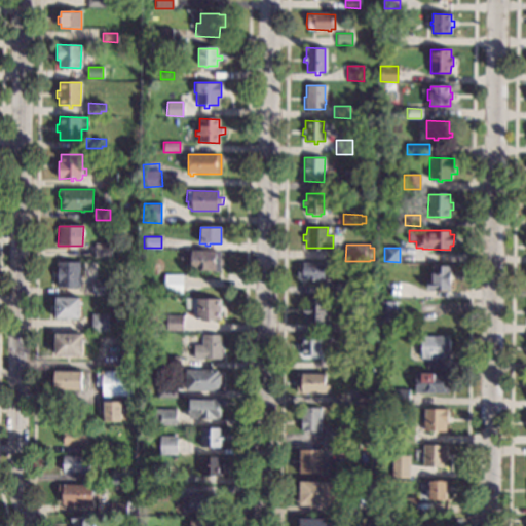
[(220,271),(186,269),(186,259),(180,259),(180,251),(214,251),(214,250),(220,250),(220,271)]
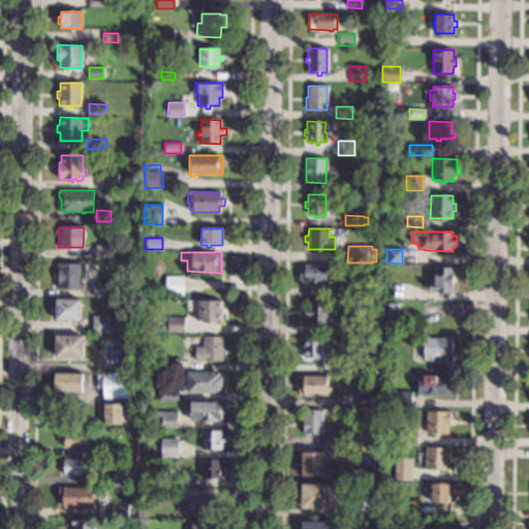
[(81,288),(57,288),(57,263),(81,263),(81,288)]
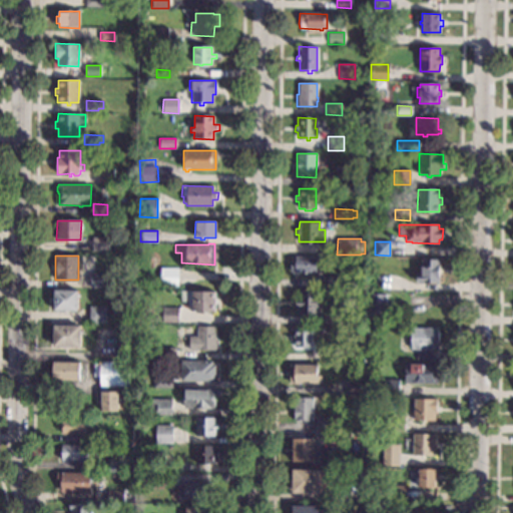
[(322,272),(290,272),(290,263),(295,263),(295,257),(322,257),(322,272)]
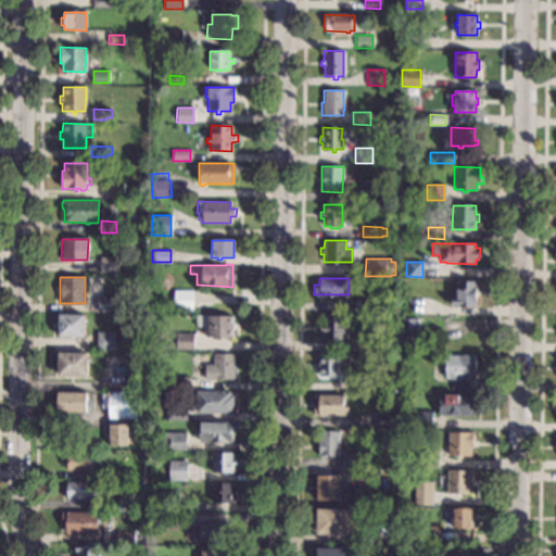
[(476,306),(452,306),(452,295),(456,295),(456,281),(476,281),(476,306)]
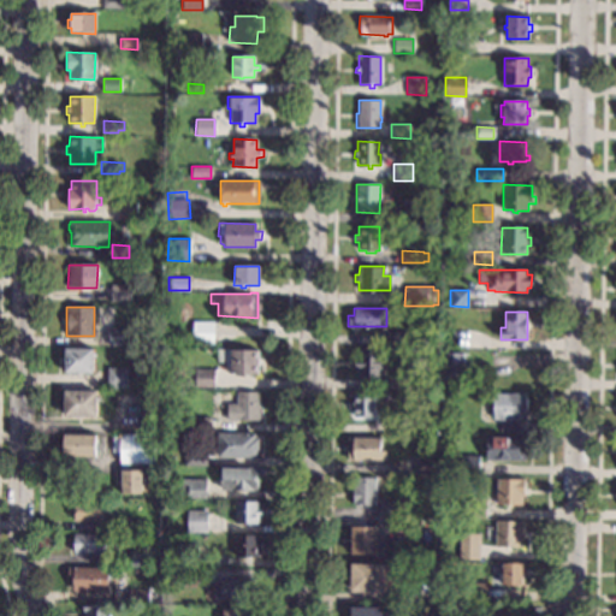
[(213,343),(191,343),(191,321),(213,323),(213,343)]
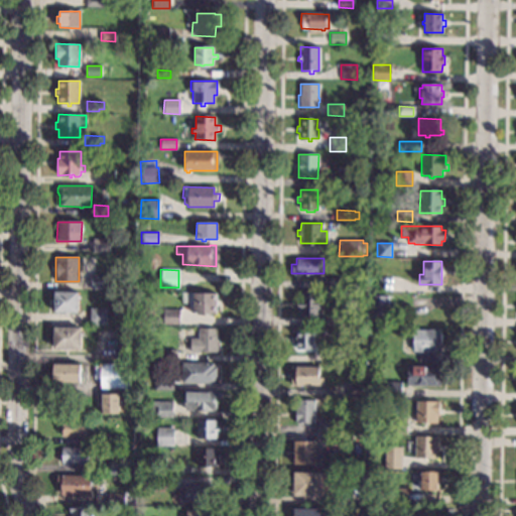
[(388,276),(388,291),(373,291),(373,275),(388,276)]
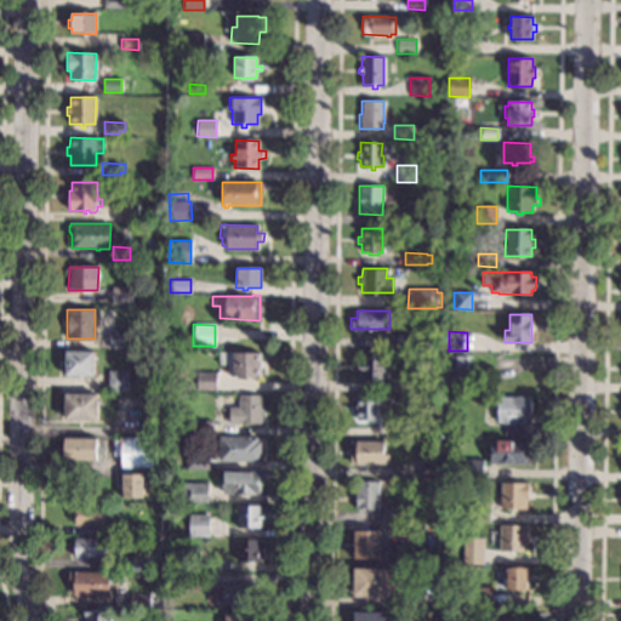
[(93,376),(64,376),(66,351),(93,352),(93,376)]
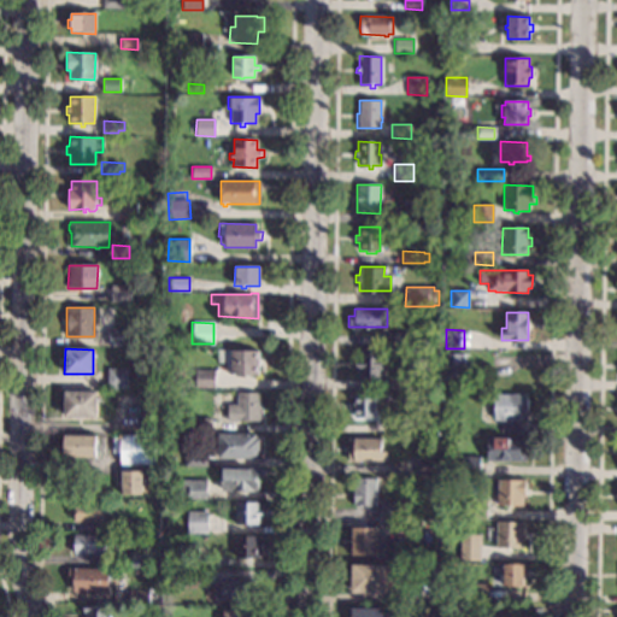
[(257,375),(230,374),(230,351),(257,351),(257,375)]
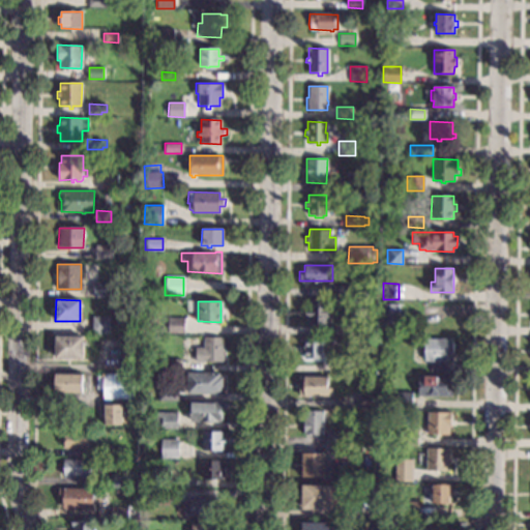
[(327,324),(306,323),(307,318),(304,318),(304,308),(307,308),(307,302),(328,302),(327,324)]
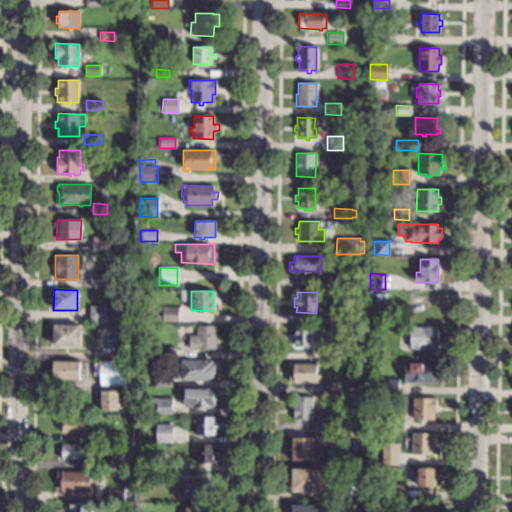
[(385,293),(385,300),(390,300),(390,312),(374,311),(374,314),(368,314),(369,293),(385,293)]
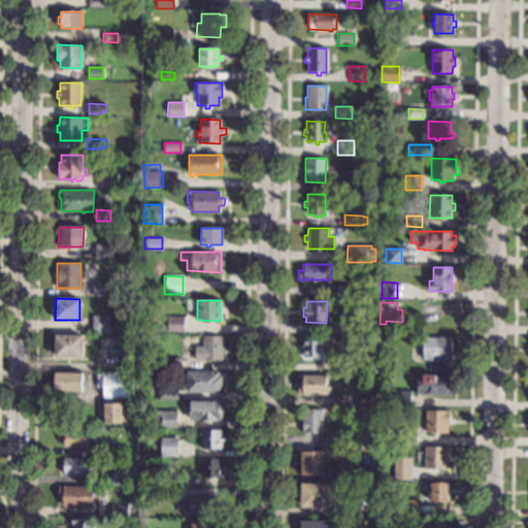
[(108,332),(92,332),(92,316),(108,316),(108,332)]
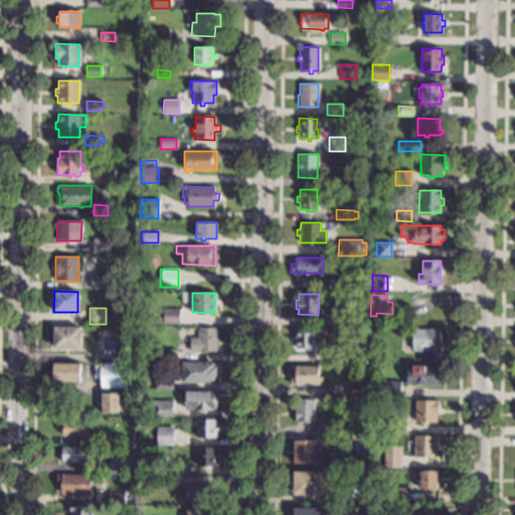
[(179,323),(162,323),(163,309),(179,309),(179,323)]
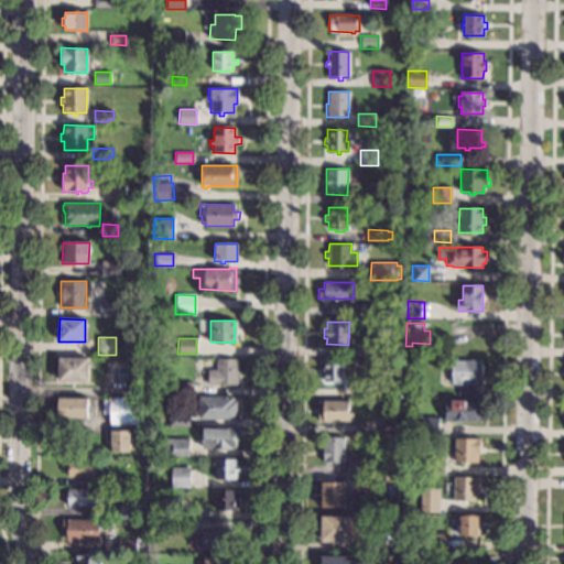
[(88,362),(90,362),(90,368),(88,368),(88,381),(58,381),(58,358),(88,358),(88,362)]
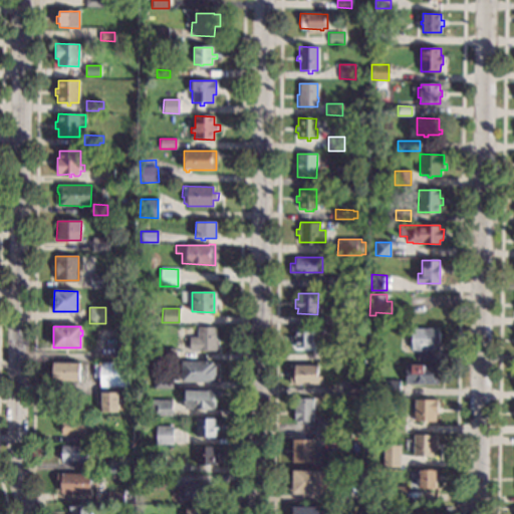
[(215,339),(216,339),(216,349),(215,349),(215,350),(189,350),(189,337),(197,337),(197,326),(215,327),(215,339)]
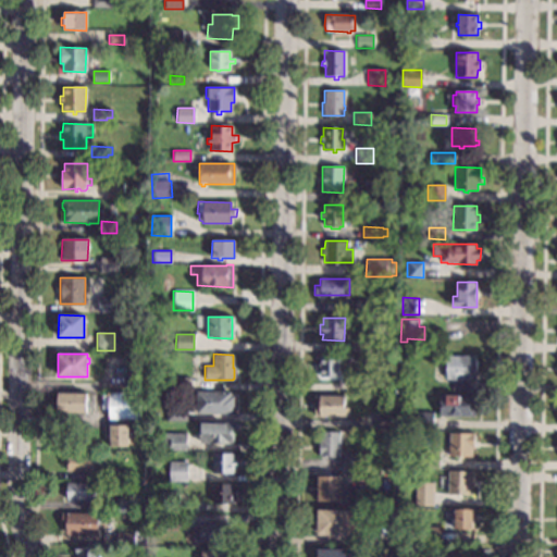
[(338,363),(342,363),(342,370),(337,370),(337,376),(319,376),(319,356),(338,357),(338,363)]
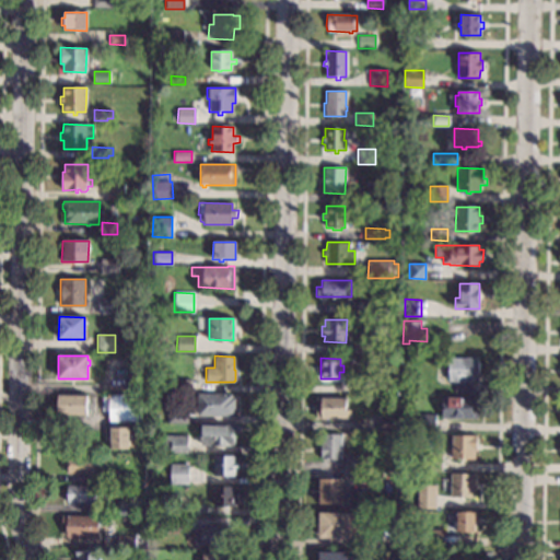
[(477,361),(479,361),(479,371),(477,371),(477,381),(471,381),(471,392),(454,392),(455,381),(447,381),(447,358),(477,358),(477,361)]
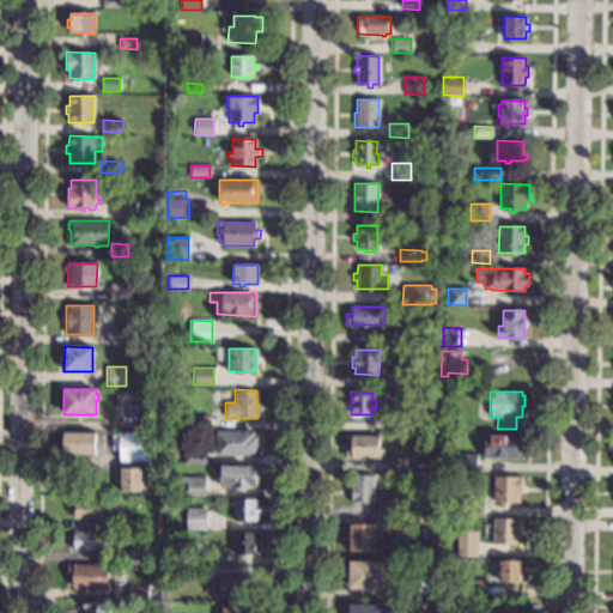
[(180,428),(169,426),(169,416),(181,416),(180,428)]
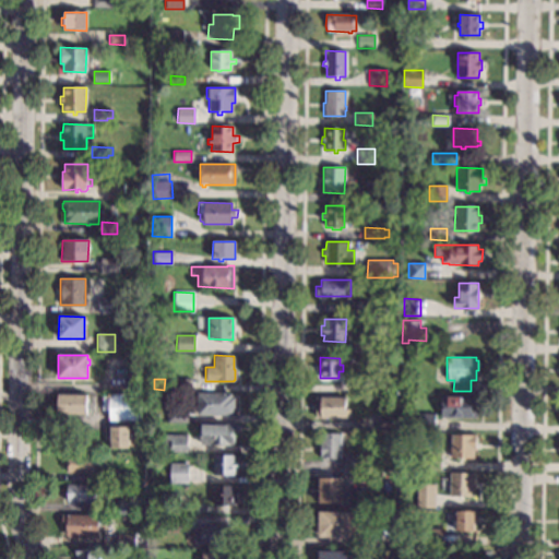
[(191,379),(190,391),(167,390),(167,379),(191,379)]
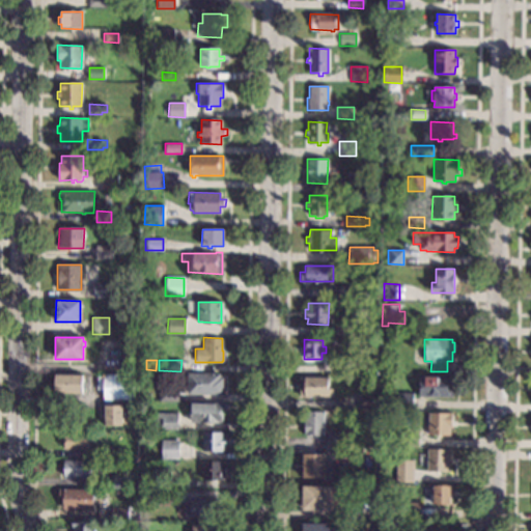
[(219,374),(221,374),(222,394),(187,394),(187,372),(219,373),(219,374)]
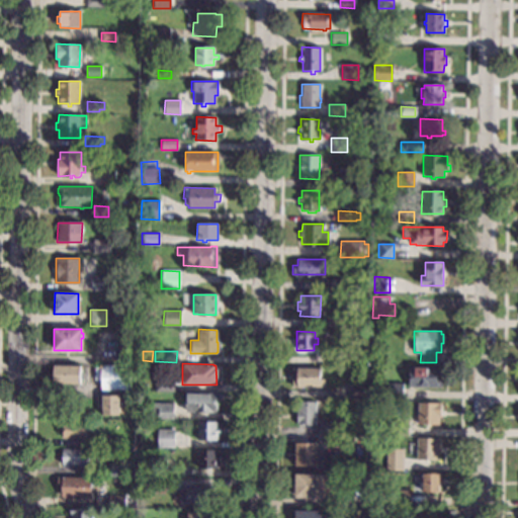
[(133,390),(100,390),(100,380),(94,380),(94,365),(100,365),(100,364),(134,365),(133,390)]
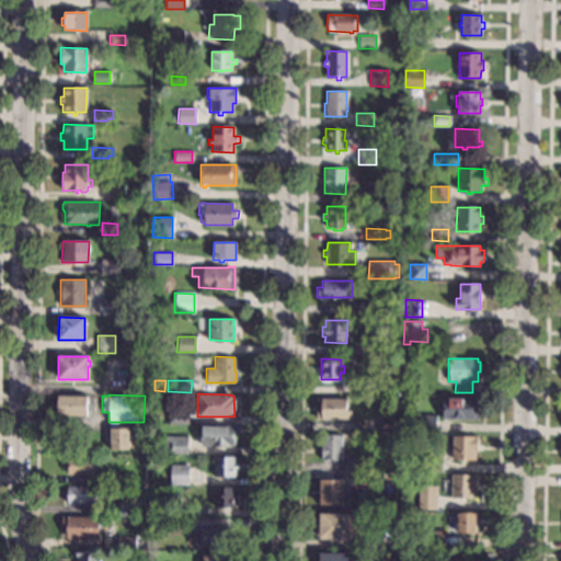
[(87,415),(57,415),(58,396),(87,397),(87,415)]
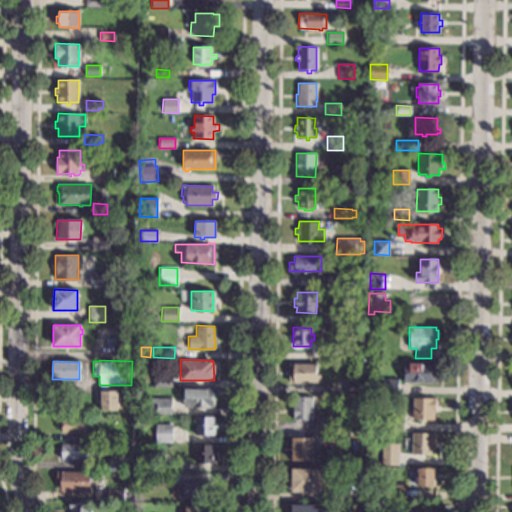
[(437,383),(404,382),(405,363),(437,363),(437,383)]
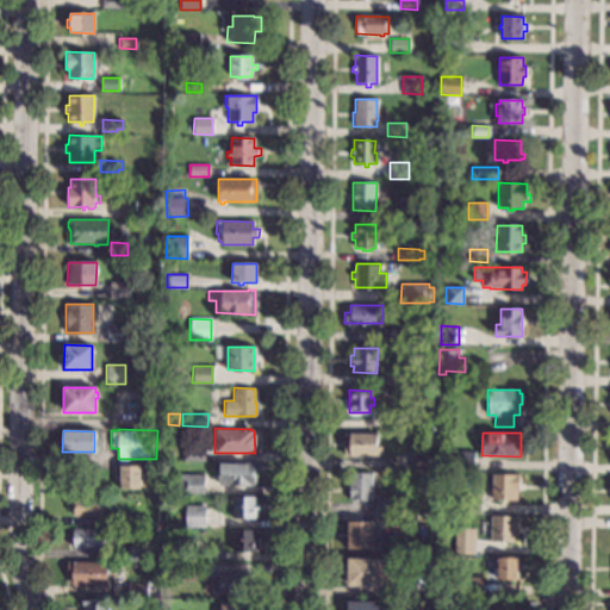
[(377,447),(380,447),(381,455),(349,455),(349,434),(377,434),(377,447)]
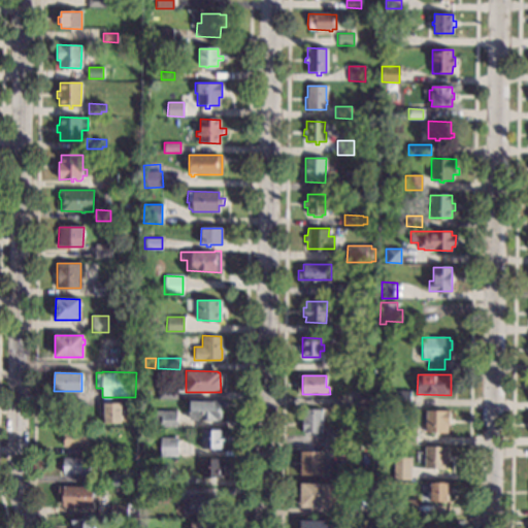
[(176,399),(158,399),(158,389),(176,389),(176,399)]
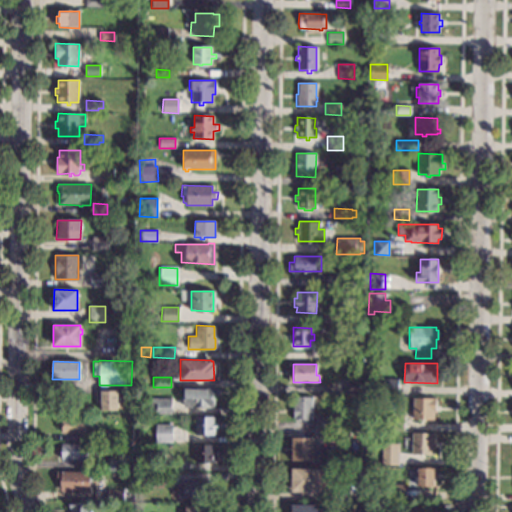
[(398,395),(383,395),(383,378),(399,378),(398,395)]
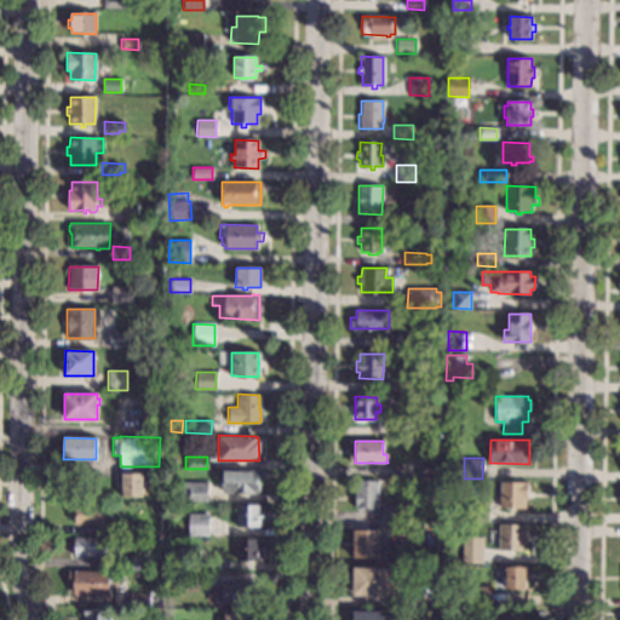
[(264,480),(258,480),(258,494),(220,493),(222,483),(219,483),(219,476),(222,476),(222,470),(264,471),(264,480)]
